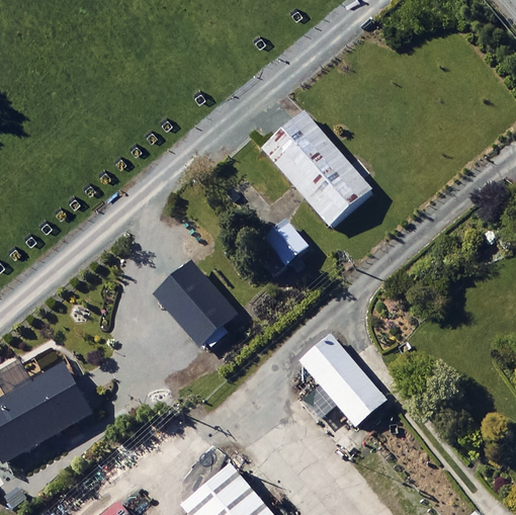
[(352,167),(303,109),(261,146),(331,225),(372,188),(362,177),(369,170),(360,160),(352,167)]
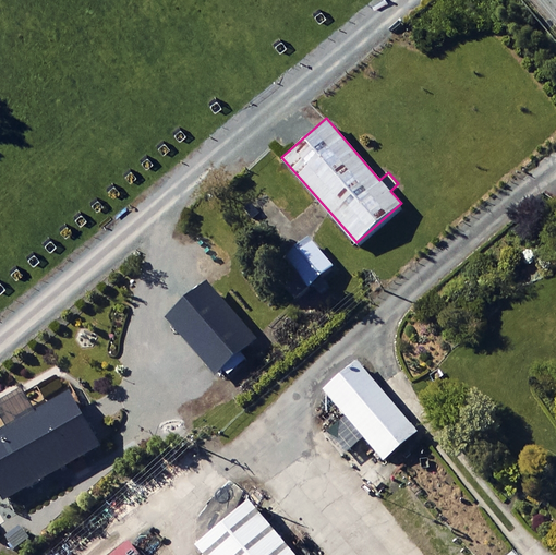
[(304,232),(270,261),(301,297),(335,268),(304,232)]
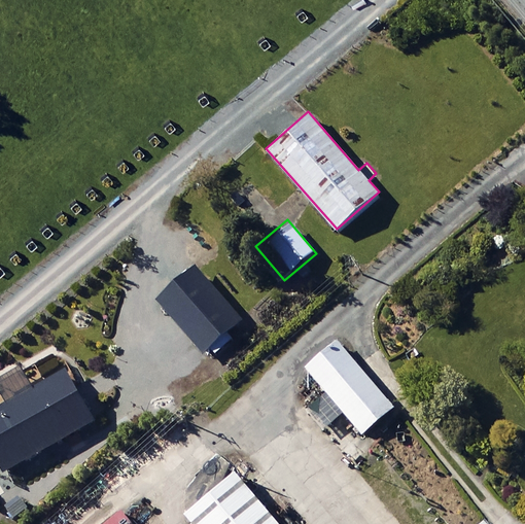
[(244,324),(194,266),(158,297),(208,356),(244,324)]
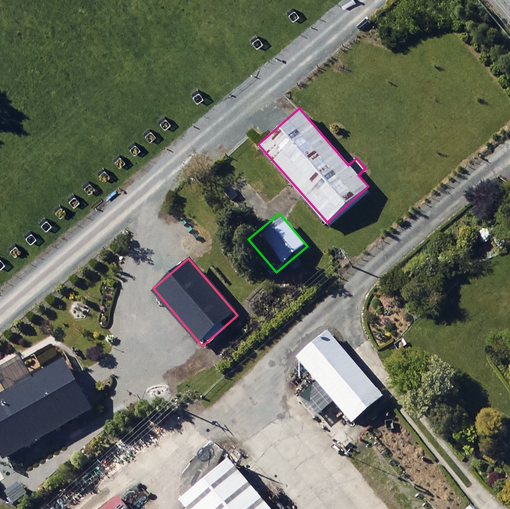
[(382,394),(326,328),(297,354),(352,419),(382,394)]
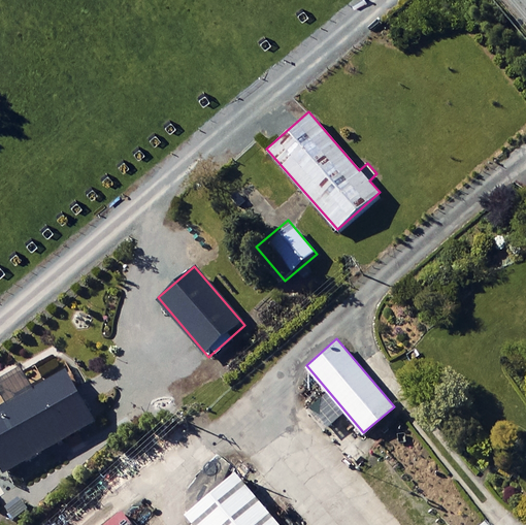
[(95,422),(64,370),(0,407),(0,460),(7,473),(95,422)]
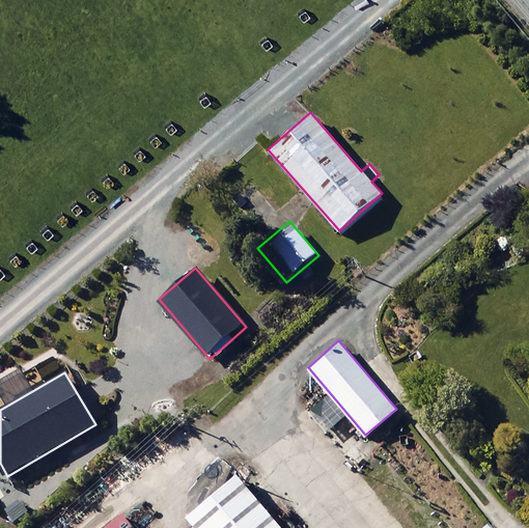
[(280,527),(234,473),(185,517),(194,527),(280,527)]
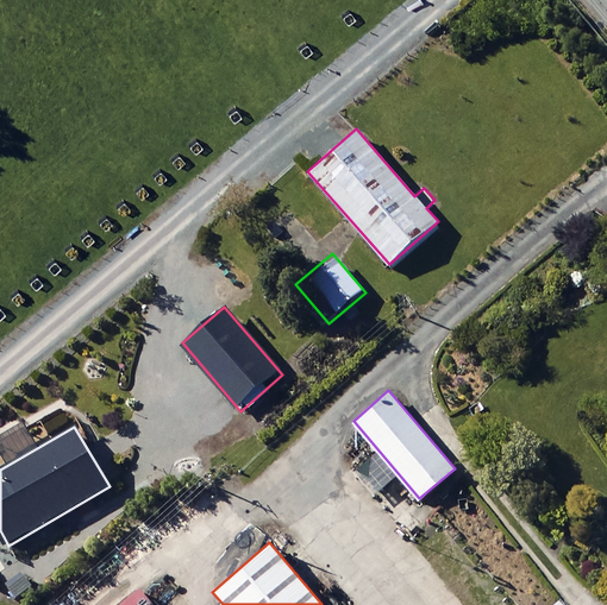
[(152,604),(138,588),(119,604),(152,604)]
